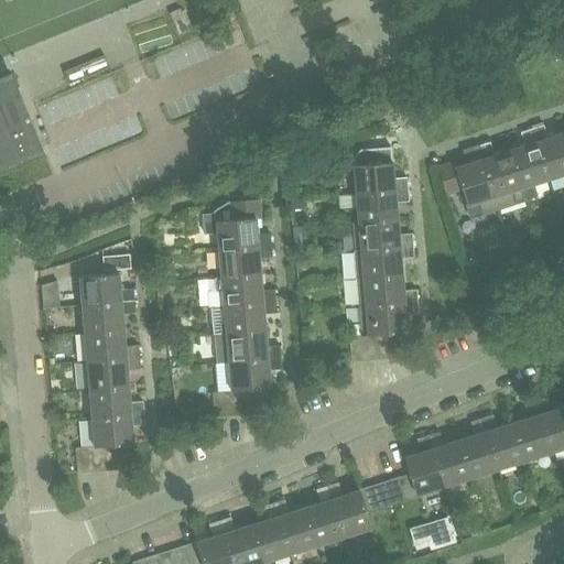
[(177,32),(190,28),(184,15),(173,20),(177,32)]
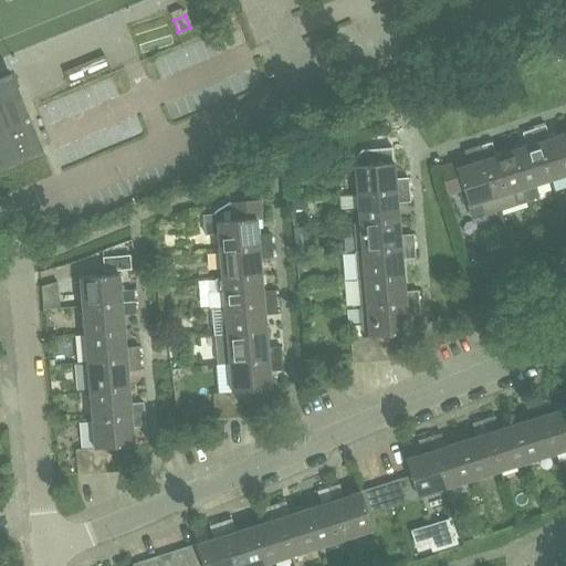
[(63,72),(65,76),(69,84),(109,67),(104,54),(63,72)]
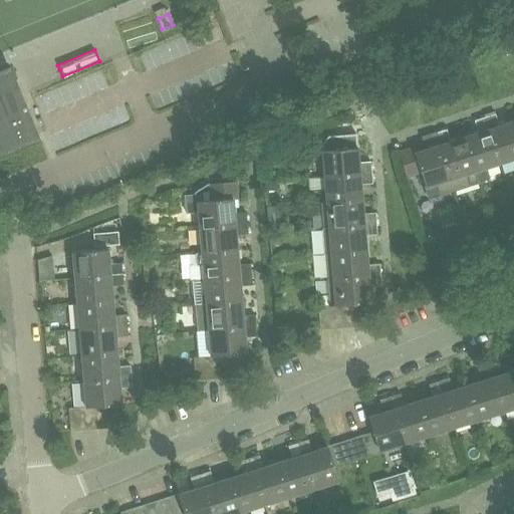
[(0,150),(38,135),(17,84),(0,90),(0,150)]
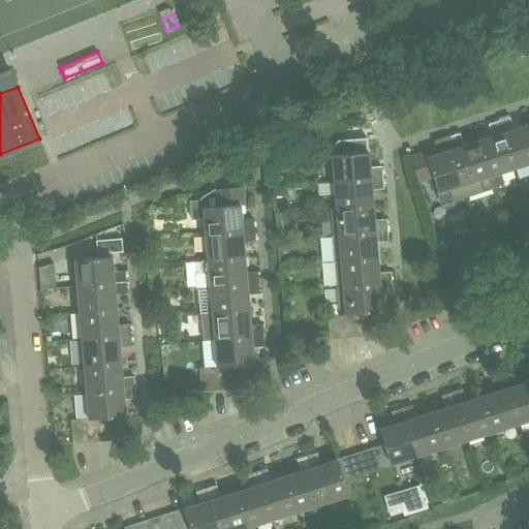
[(528,126),(528,124),(512,129),(509,118),(499,121),(514,167),(528,162),(528,126)]
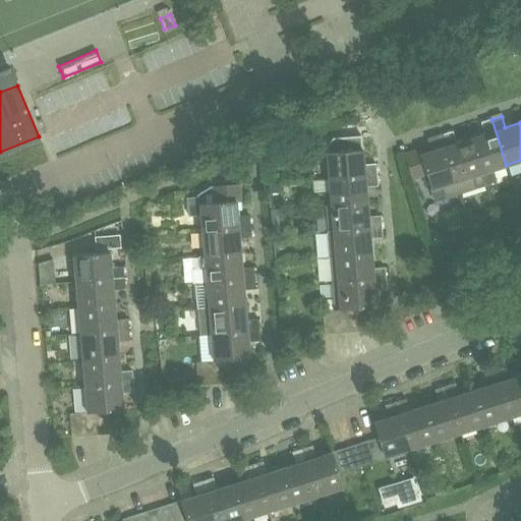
[(485,133),(470,138),(484,184),(496,181),(493,169),(506,165),(491,119),(481,122),(485,133)]
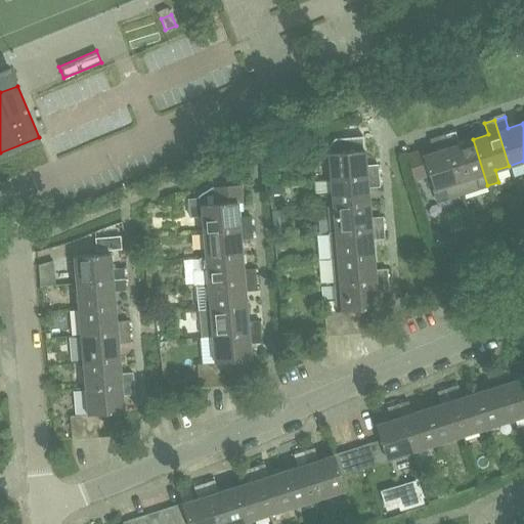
[(462,193),(487,185),(473,139),(457,143),(454,132),(443,136),(462,193)]
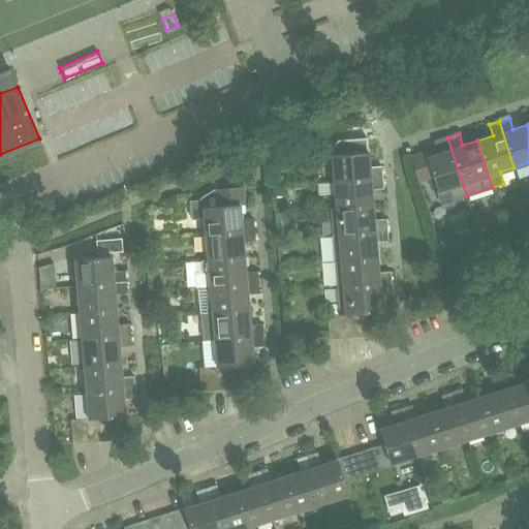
[(433,178),(437,192),(439,198),(446,201),(466,195),(447,137),(437,141),(440,152),(427,156),(425,151),(409,156),(417,182),(433,178)]
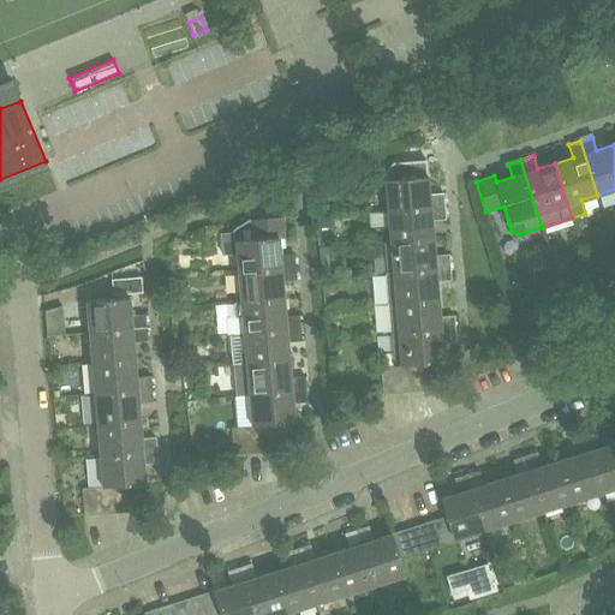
[(384,179),(387,212),(445,207),(443,192),(429,193),(428,175),(384,179)]
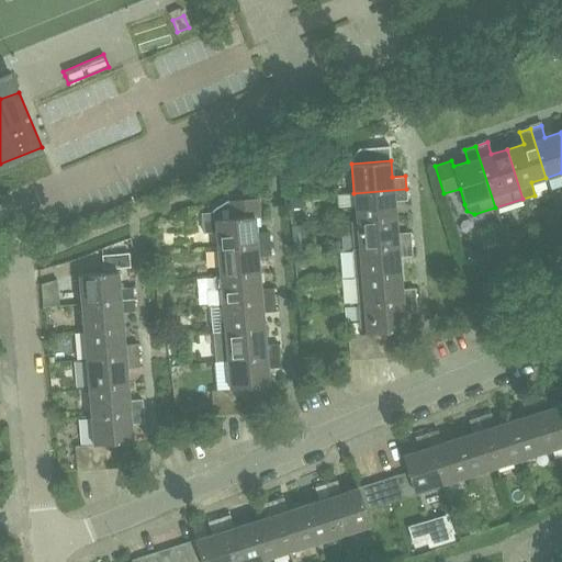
[(349,208),(350,221),(395,217),(394,201),(407,200),(406,189),(353,193),(355,208),(349,208)]
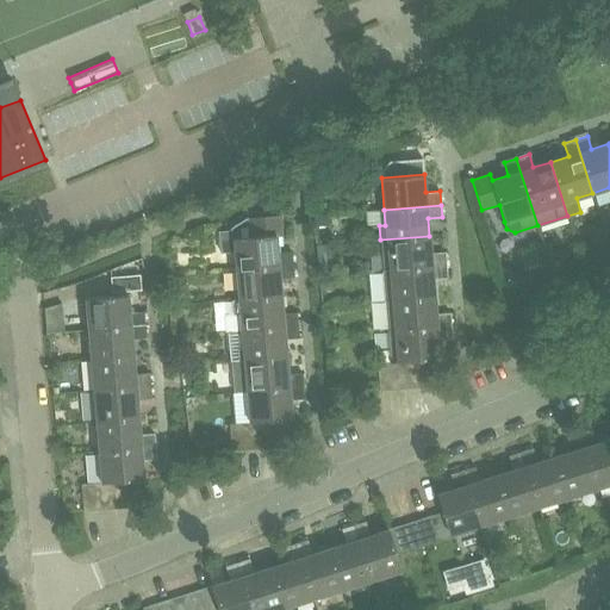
[(312,215),(313,226),(330,224),(329,213),(312,215)]
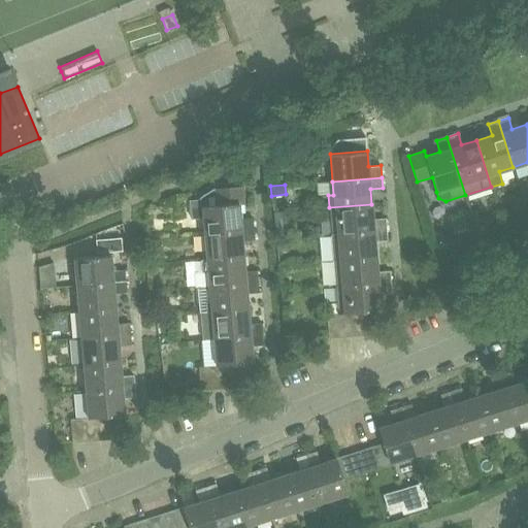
[(242,186),(213,188),(215,204),(203,205),(203,199),(189,200),(191,219),(202,218),(204,233),(254,229),(253,218),(240,219),(238,204),(244,203),(242,186)]
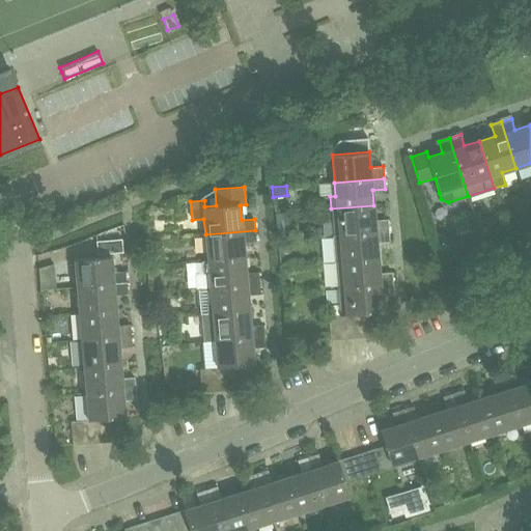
[(331,208),(333,235),(389,231),(388,219),(374,220),(373,205),(331,208)]
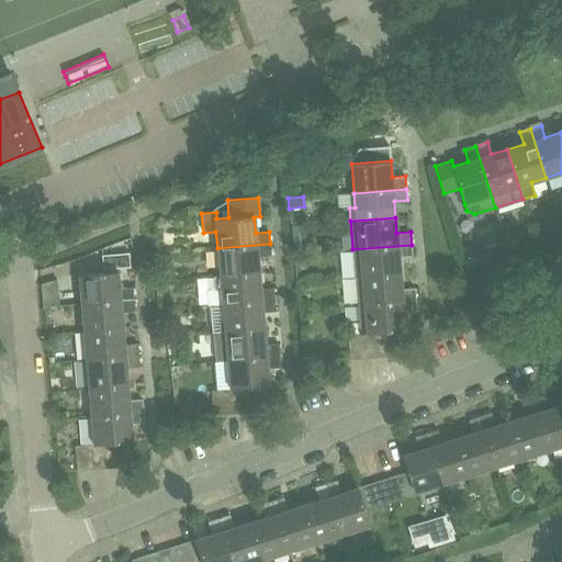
[(304,233),(293,233),(294,245),(304,244),(304,233)]
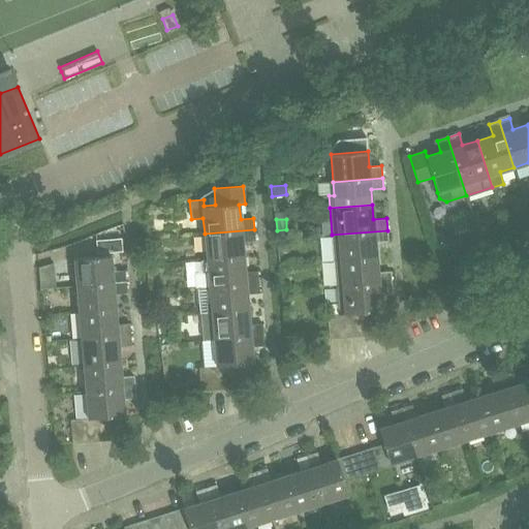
[(244,257),(242,241),(255,240),(254,229),(205,234),(207,259),(207,260),(244,257)]
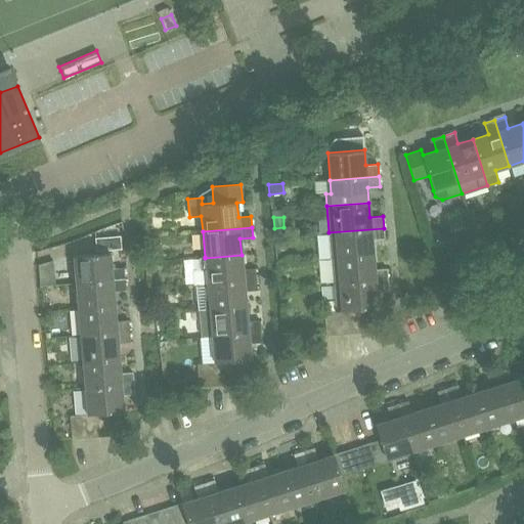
[(335,232),(337,257),(374,254),(372,239),(385,238),(384,228),(329,232),(335,232)]
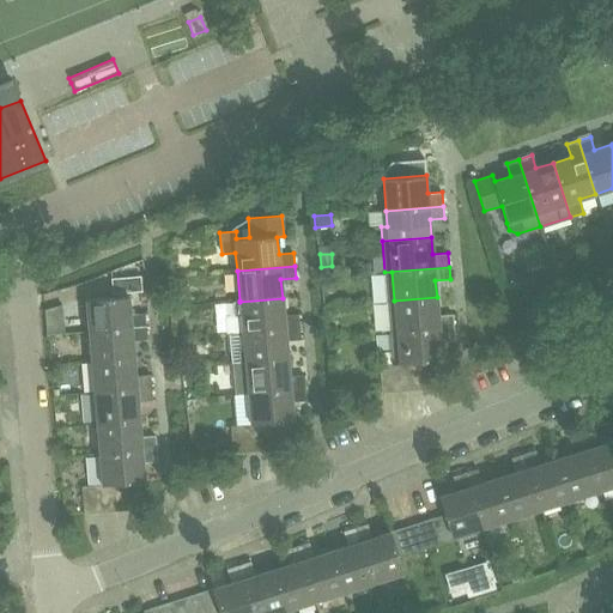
[(140,275),(119,278),(110,278),(110,280),(111,293),(143,291),(140,275)]
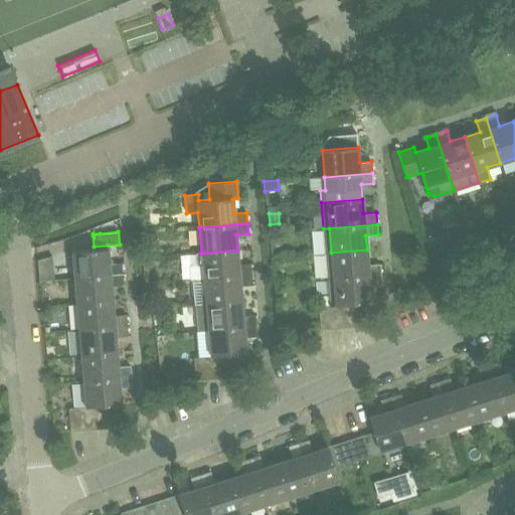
[(71,251),(73,278),(122,274),(122,264),(110,265),(108,248),(71,251)]
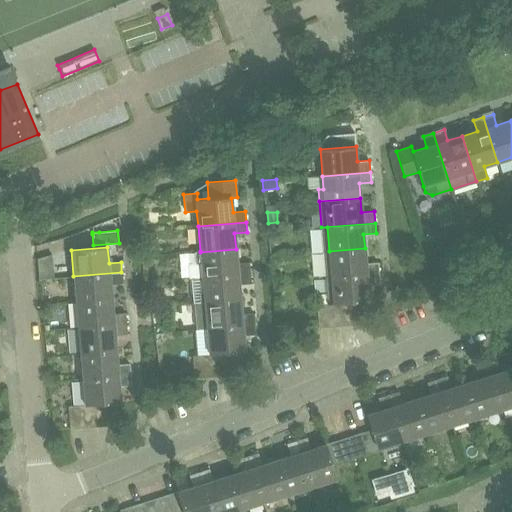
[(329,251),(331,276),(379,273),(378,262),(366,263),(365,248),(329,251)]
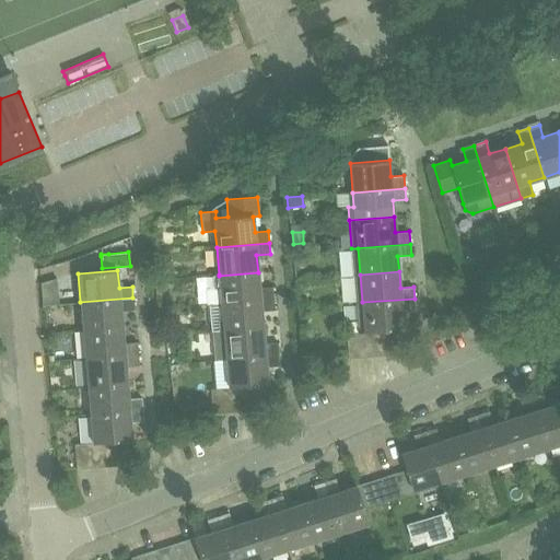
[(259,288),(258,272),(219,276),(219,275),(212,275),(213,288),(206,289),(205,292),(206,301),(207,303),(273,298),(272,287),(259,288)]
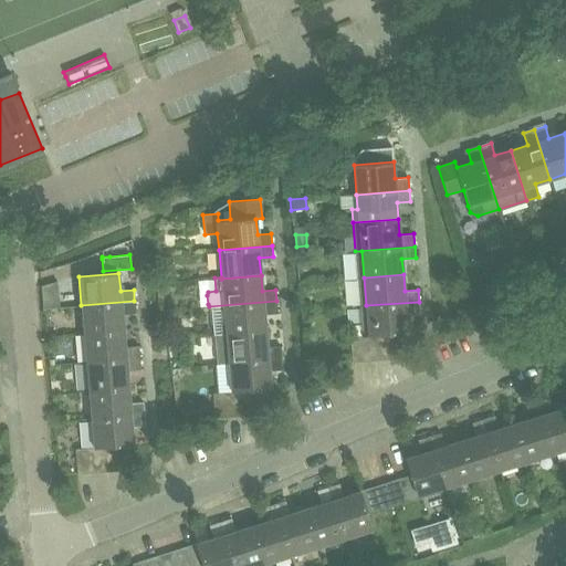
[(81,305),(84,334),(124,331),(123,314),(136,313),(134,301),(81,305)]
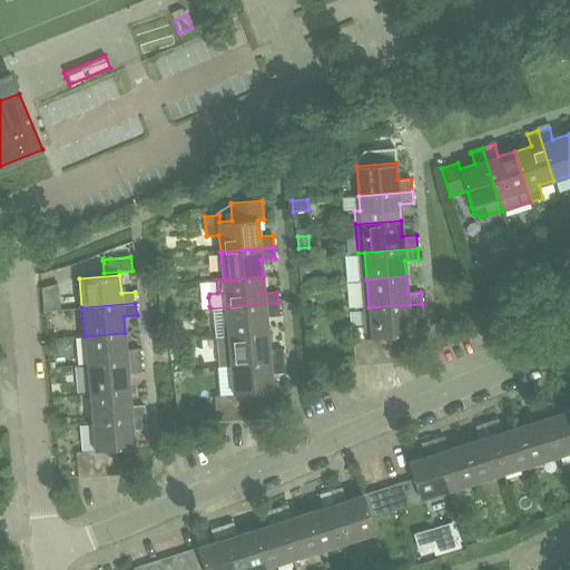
[(267,333),(266,317),(279,316),(278,303),(210,308),(212,311),(219,310),(223,336),(267,333)]
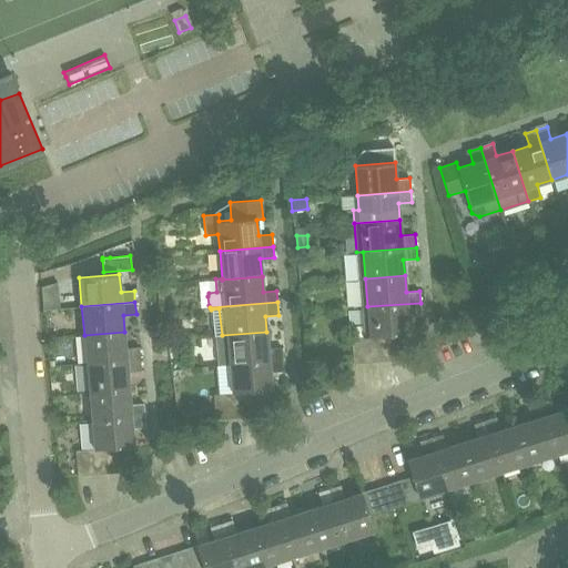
[(379,336),(393,335),(406,334),(409,334),(408,317),(422,316),(421,303),(367,306),(367,308),(361,308),(364,337),(366,337),(372,336),(379,336)]
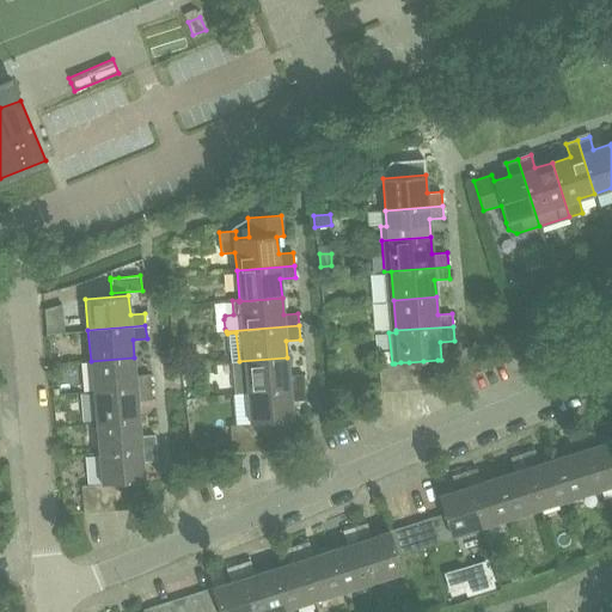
[(91,361),(93,391),(151,386),(150,374),(135,375),(134,357),(91,361)]
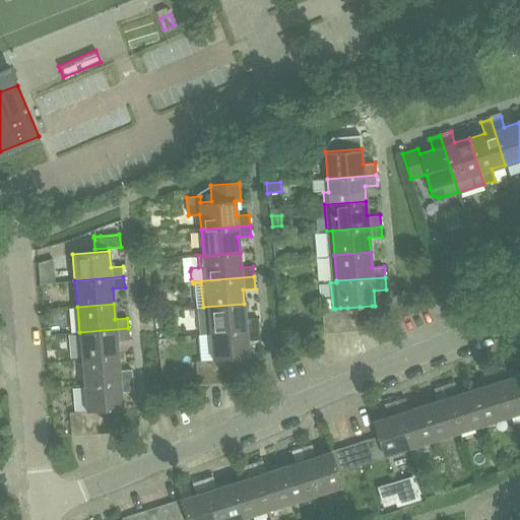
[(246,319),(244,304),(203,307),(204,318),(208,317),(209,332),(259,328),(258,318),(246,319)]
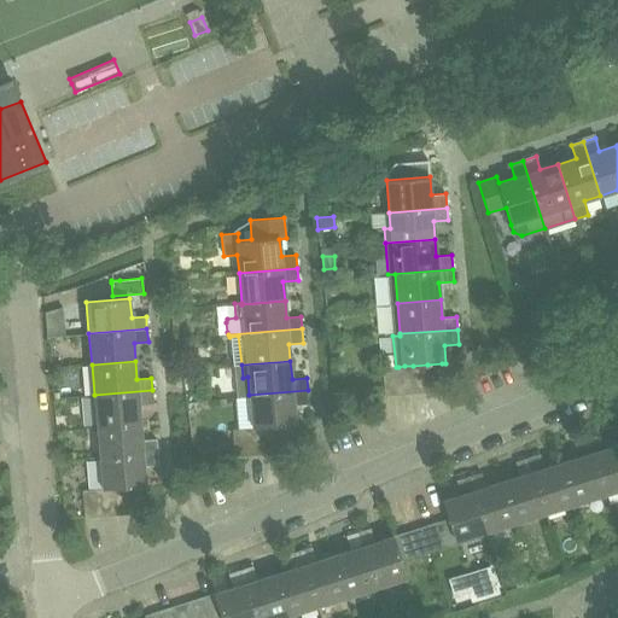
[(444,391),(442,363),(427,365),(430,392),(444,391)]
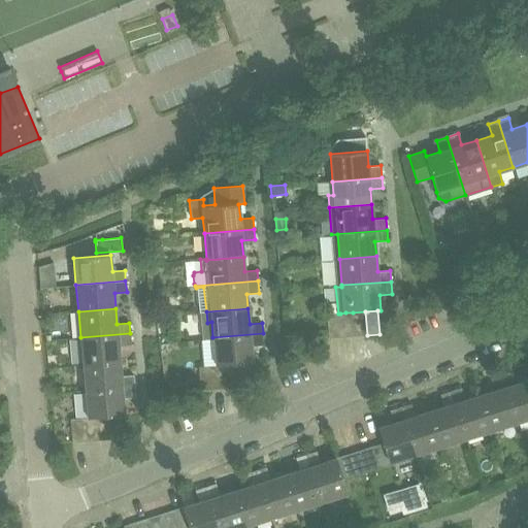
[(355,336),(367,335),(365,311),(353,312),(355,336)]
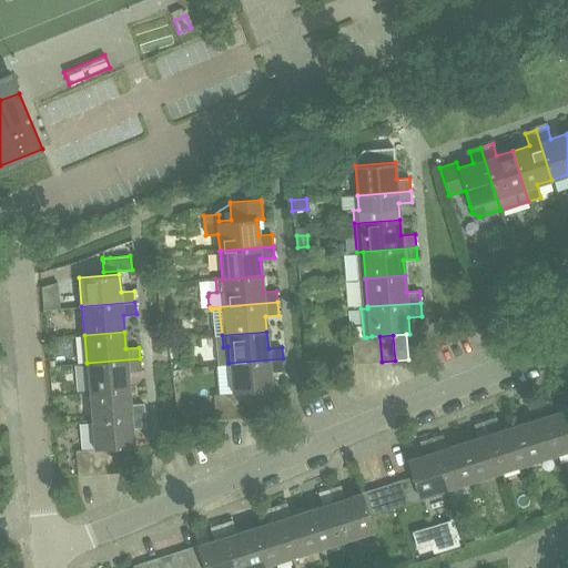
[(368,363),(382,362),(379,336),(372,336),(366,337),(368,363)]
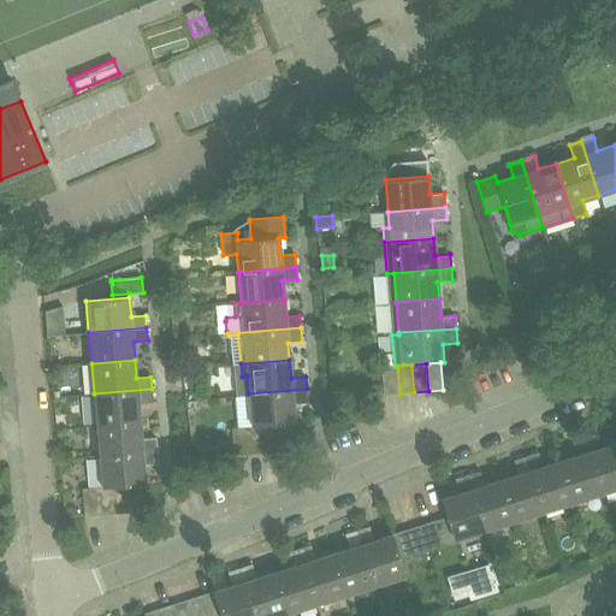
[(380,367),(383,395),(400,394),(397,366),(395,366),(380,367)]
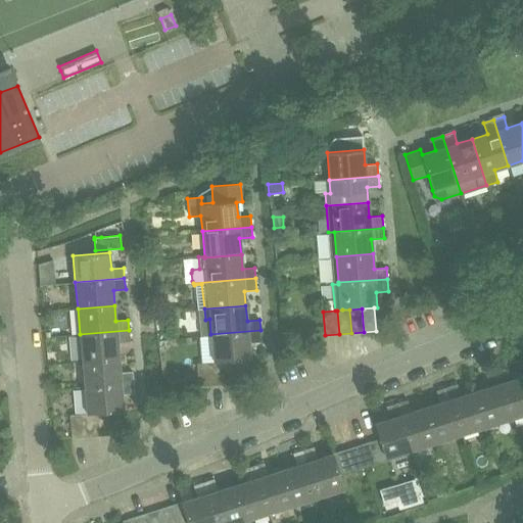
[(80,334),(82,360),(119,357),(117,342),(130,341),(129,330),(80,334)]
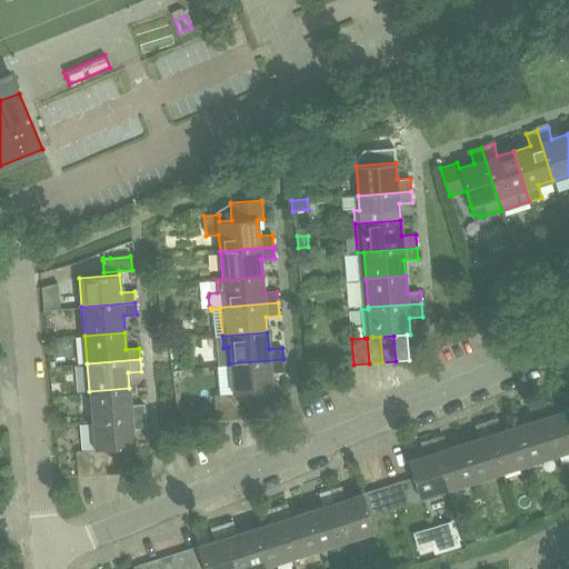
[(240,393),(253,392),(268,391),(272,390),(271,373),(285,372),(283,359),(229,363),(232,393),(240,393)]
